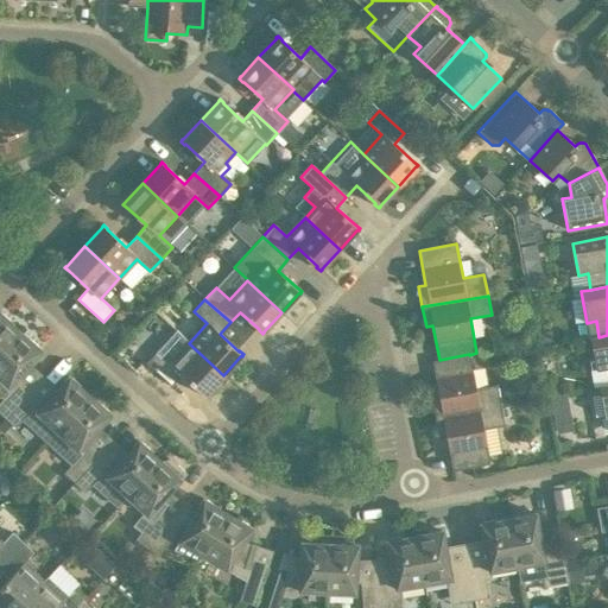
[(0,352),(19,331),(0,314),(0,352)]
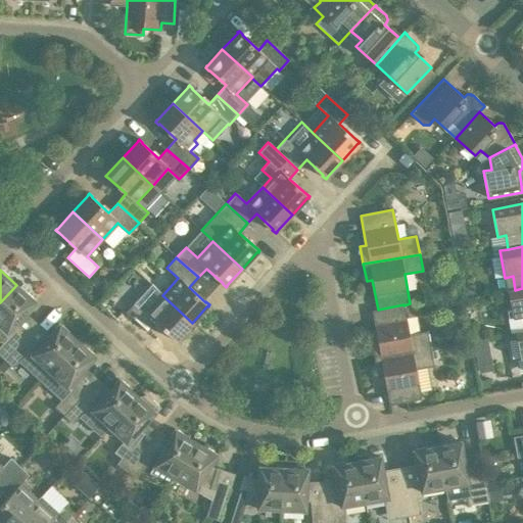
[(0,345),(0,355),(3,360),(24,337),(11,327),(35,301),(16,285),(0,302),(0,341),(2,342),(2,343),(0,345)]
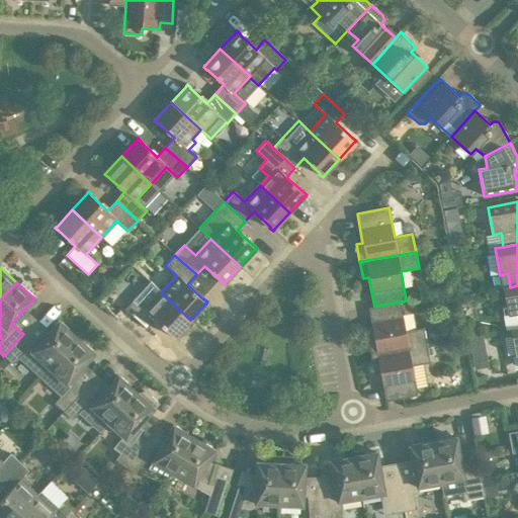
[(517,285),(510,287),(503,288),(507,316),(503,316),(506,330),(510,329),(517,328),(517,285)]
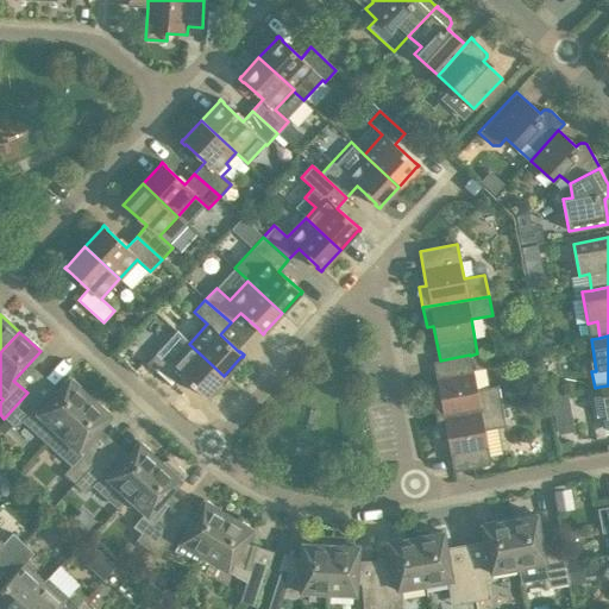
[(206,395),(224,376),(189,344),(171,363),(158,351),(146,363),(171,387),(182,376),(201,393),(201,394),(205,397),(206,396),(206,395)]
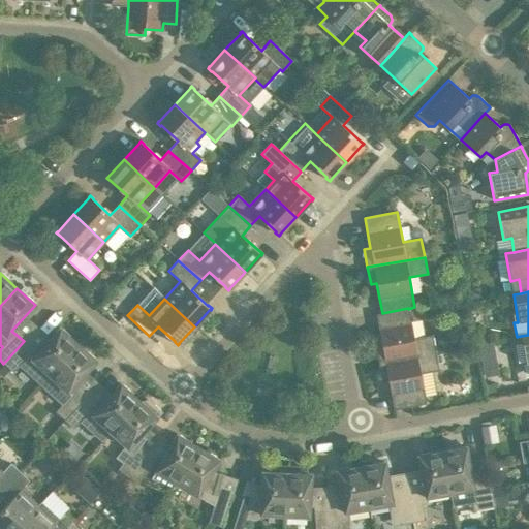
[(375,345),(378,364),(435,352),(432,335),(414,338),(408,309),(408,308),(382,313),(376,314),(381,344),(375,345)]
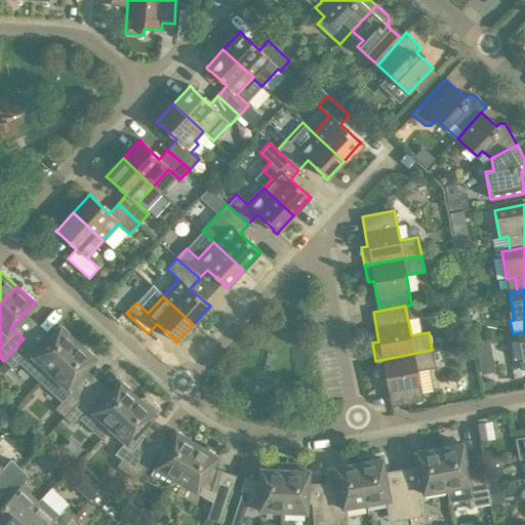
[(18,363),(40,382),(49,372),(77,341),(59,325),(36,351),(24,338),(3,361),(13,370),(18,363)]
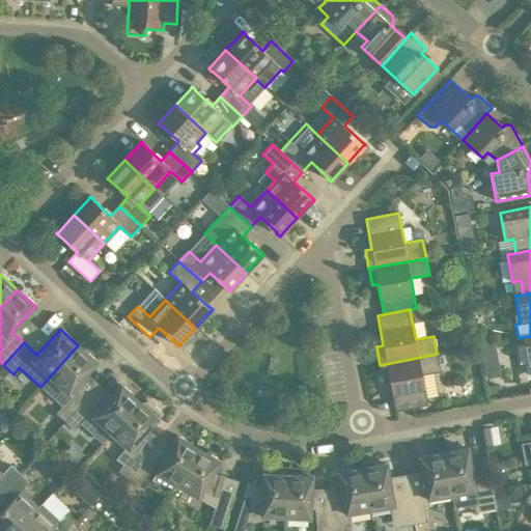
[(55,413),(65,422),(85,399),(73,388),(96,362),(78,345),(50,376),(40,387),(61,407),(55,413)]
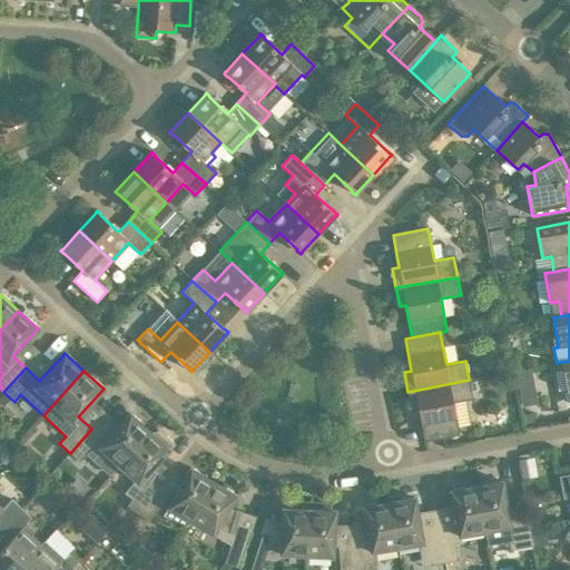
[(523,405),(538,402),(531,371),(516,374),(523,405)]
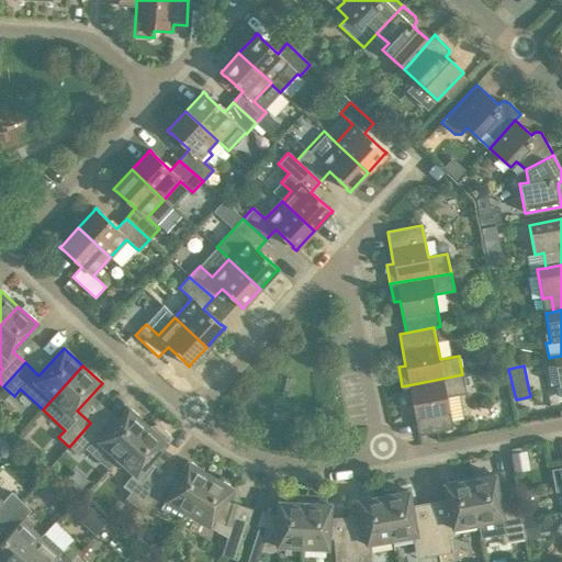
[(467,393),(462,374),(402,386),(405,405),(412,403),(418,436),(452,429),(447,397),(467,393)]
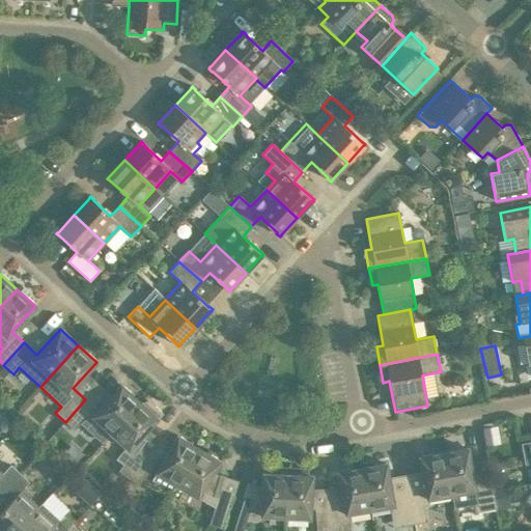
[(99,401),(93,407),(85,399),(65,422),(74,430),(80,423),(102,443),(110,434),(111,434),(139,402),(121,386),(103,406),(99,401)]
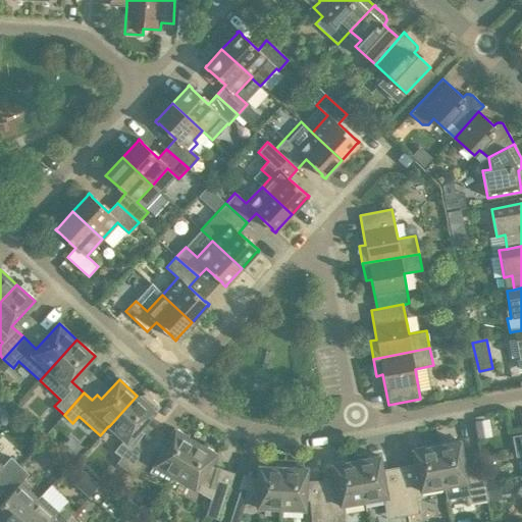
[(116,463),(126,471),(145,447),(145,448),(147,444),(140,438),(143,433),(138,429),(159,407),(146,395),(139,398),(137,396),(109,426),(123,439),(114,452),(121,457),(116,463)]
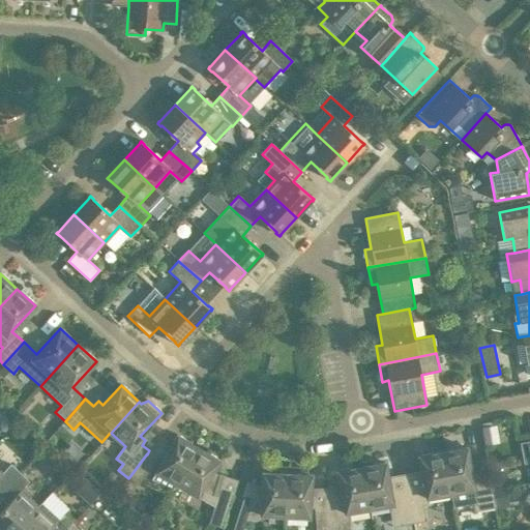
[(155,472),(176,484),(198,448),(177,436),(155,472)]
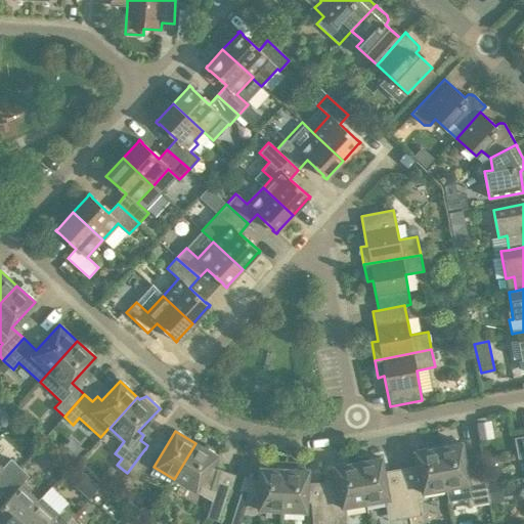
[(523,436),(514,438),(516,450),(523,448),(523,436)]
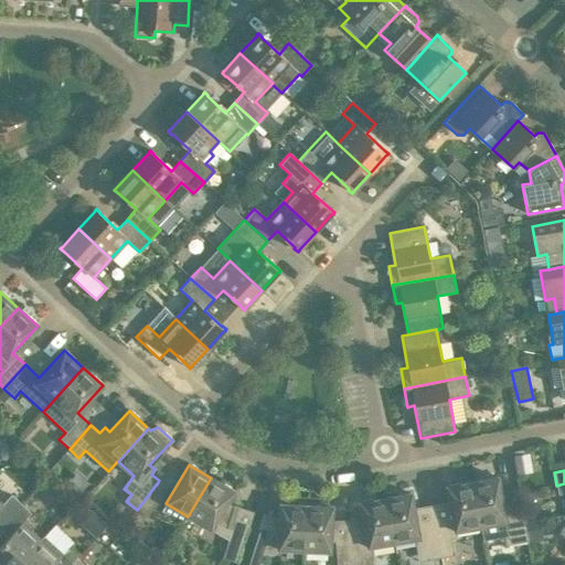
[(238,507),(226,503),(233,491),(211,478),(188,516),(228,540),(222,558),(235,562),(245,532),(232,528),(238,507)]
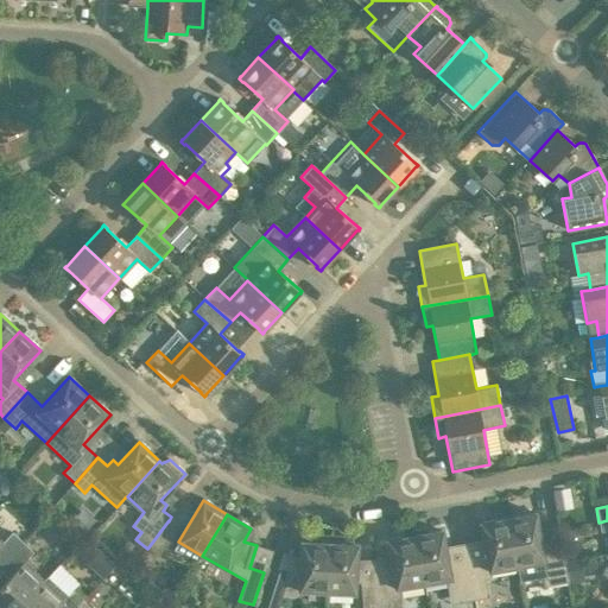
[(536,514),(508,519),(517,567),(539,562),(543,576),(552,575),(553,586),(568,583),(562,549),(543,552),(536,514)]
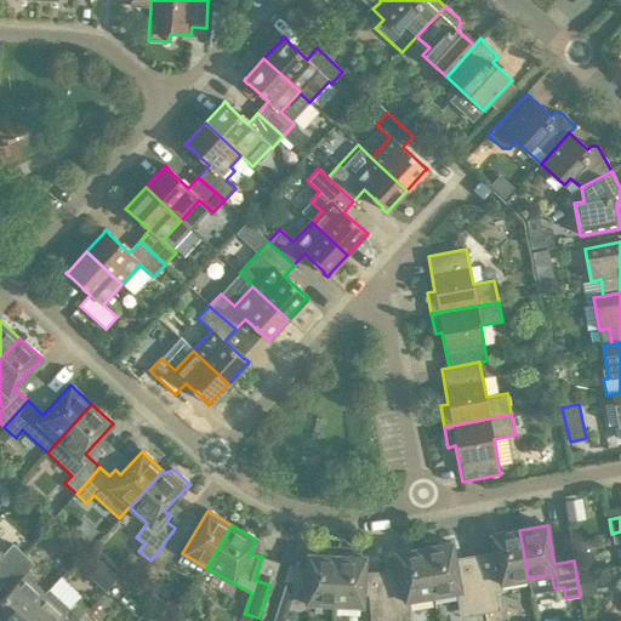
[(500,610),(496,592),(500,592),(502,588),(501,584),(528,579),(519,530),(490,535),(497,575),(479,579),(485,613),(500,610)]
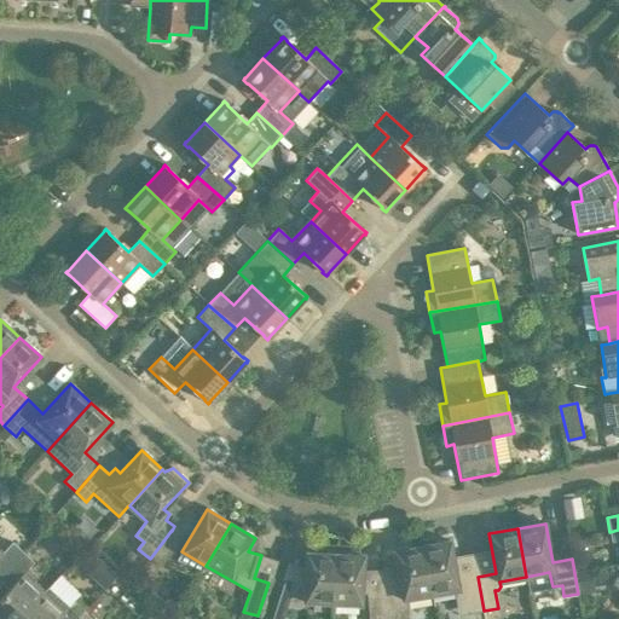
[(172,530),(150,559),(161,567),(183,539),(172,531),(172,530)]
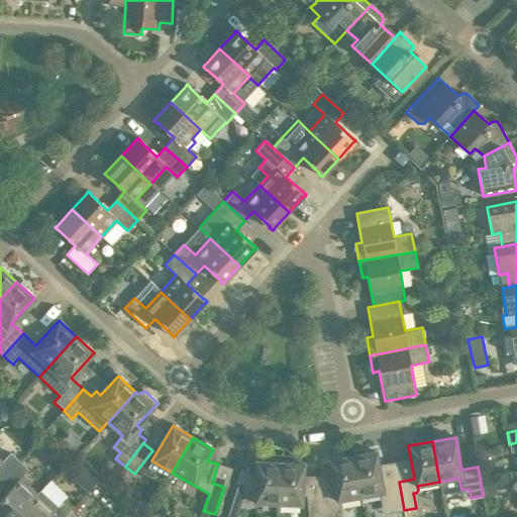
[(392,513),(404,510),(399,482),(382,485),(376,451),(353,455),(360,496),(380,493),(382,505),(390,503),(392,513)]
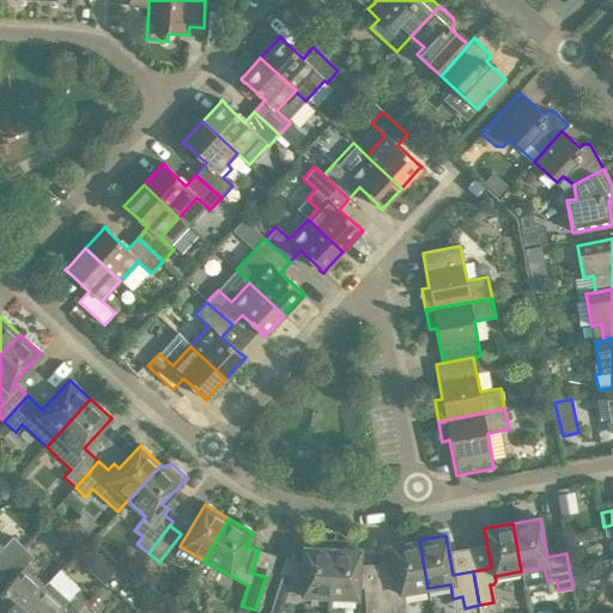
[(0,566),(2,569),(23,546),(12,536),(2,547),(0,545),(0,566)]
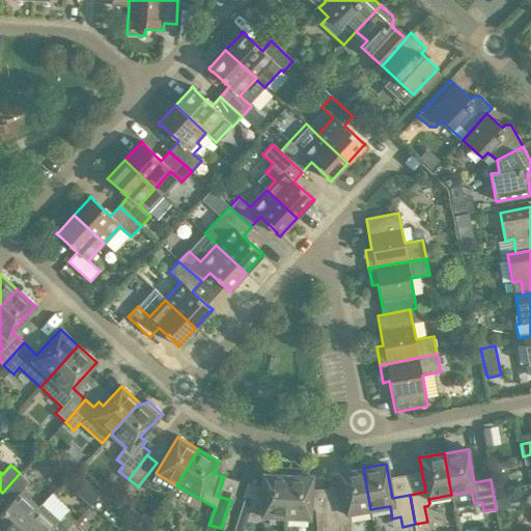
[(261,515),(285,518),(288,468),(271,467),(267,474),(263,474),(261,502),(244,496),(248,483),(247,482),(243,497),(245,497),(233,530),(247,530),(250,521),(251,521),(254,522),(259,520),(261,515)]
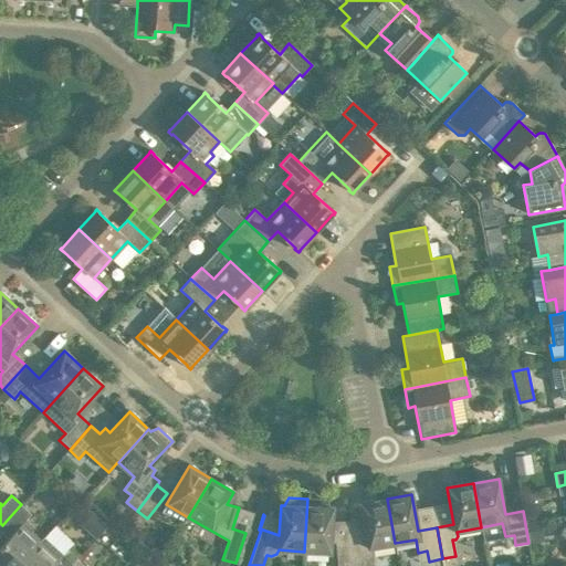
[(325,500),(307,499),(304,552),(329,553),(333,507),(329,507),(325,500)]
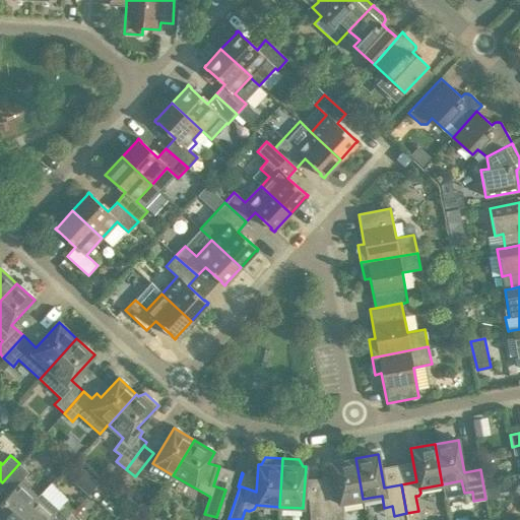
[(341,503),(363,499),(355,458),(331,463),(337,497),(320,498),(322,519),(334,519),(334,517),(342,516),(341,503)]
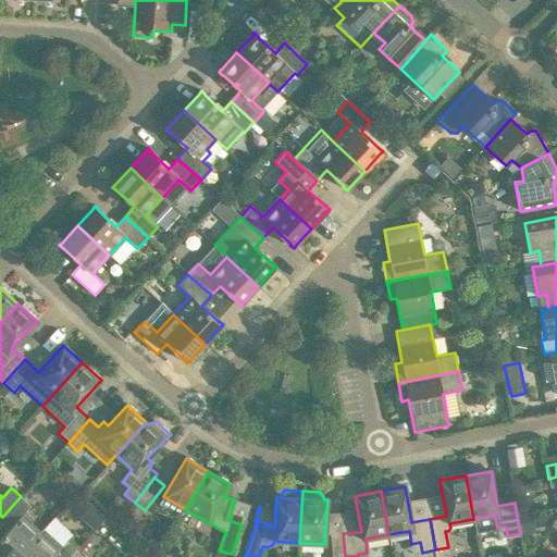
[(31,506),(21,496),(2,517),(12,525),(0,537),(0,555),(2,556),(15,556),(39,532),(31,523),(34,520),(26,512),(31,506)]
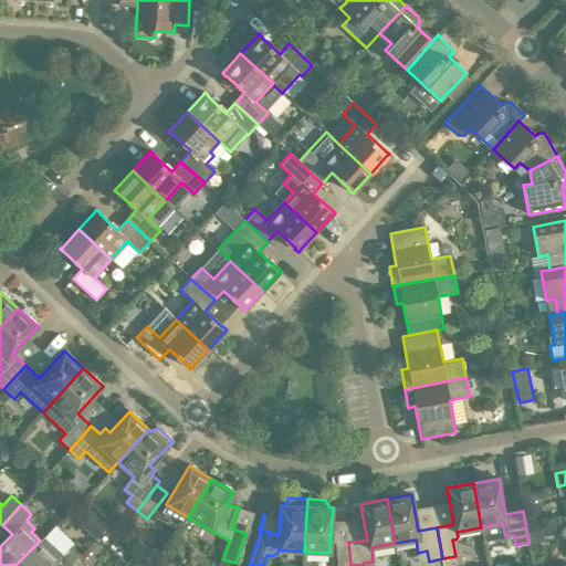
[(16,565),(70,565),(79,557),(69,548),(63,555),(43,536),(40,541),(16,565)]
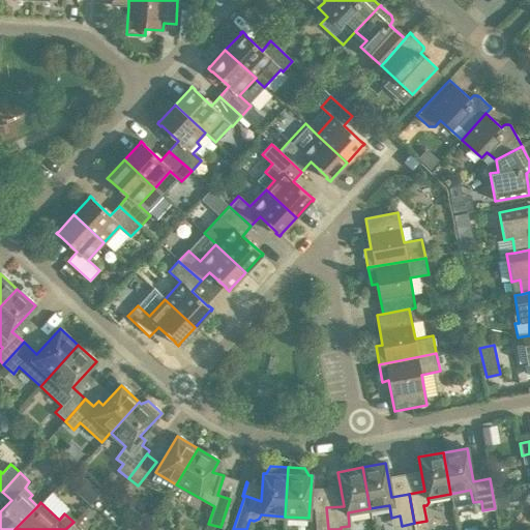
[(315,529),(328,529),(326,507),(314,508),(315,529)]
